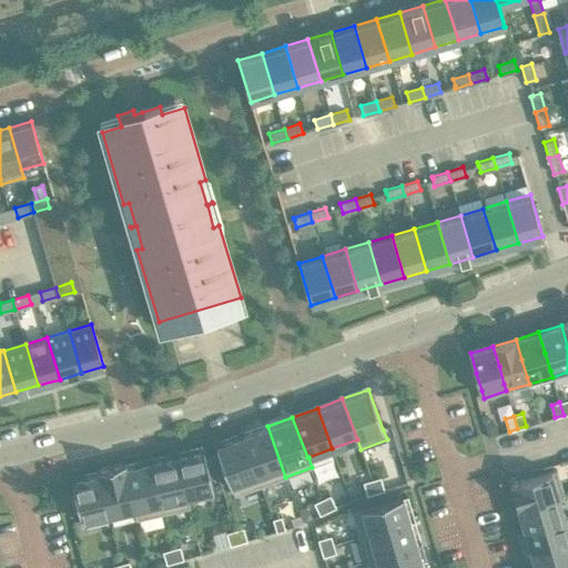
[(484,424),(488,437),(498,434),(495,421),(484,424)]
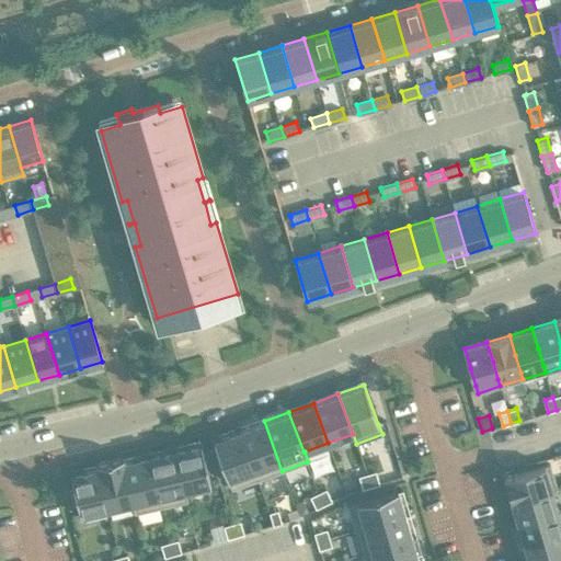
[(282,471),(264,421),(239,430),(258,480),(282,471)]
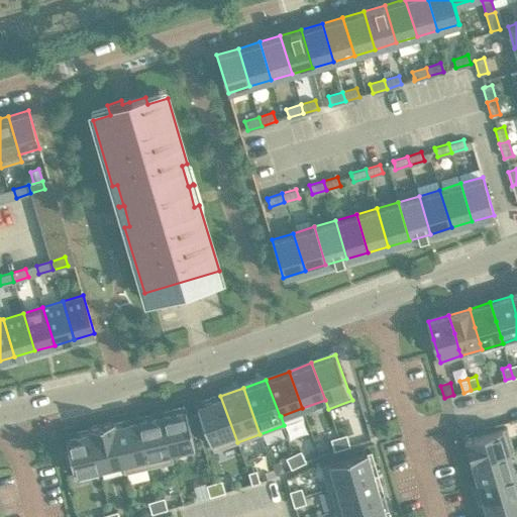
[(237,442),(220,396),(197,405),(213,451),(237,442)]
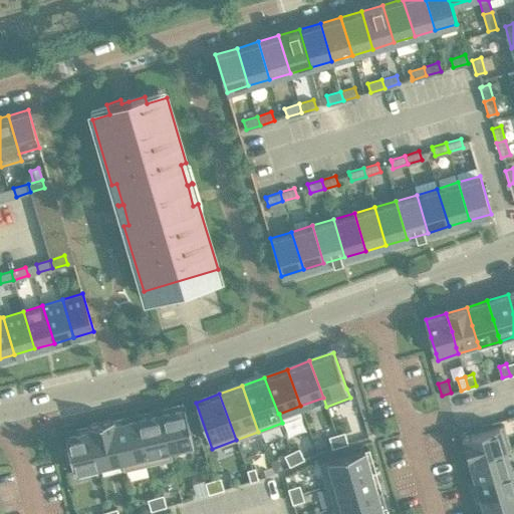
[(193,444),(185,406),(160,412),(169,450),(170,450),(193,444)]
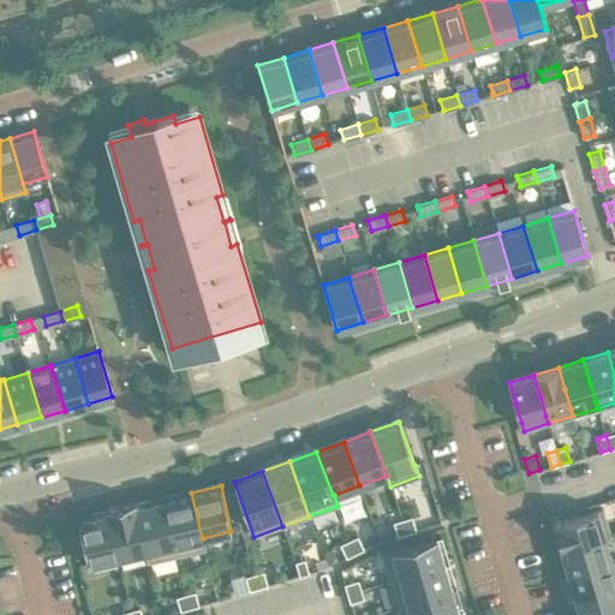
[(202,538),(191,493),(163,499),(177,556),(206,549),(203,538),(202,538)]
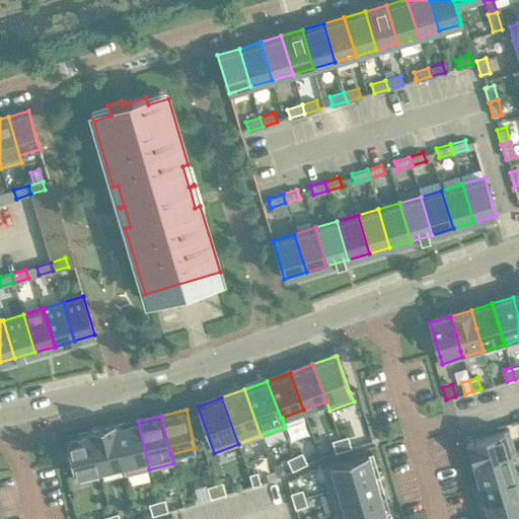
[(149,469),(138,421),(115,427),(114,427),(123,465),(122,465),(125,474),(149,469)]
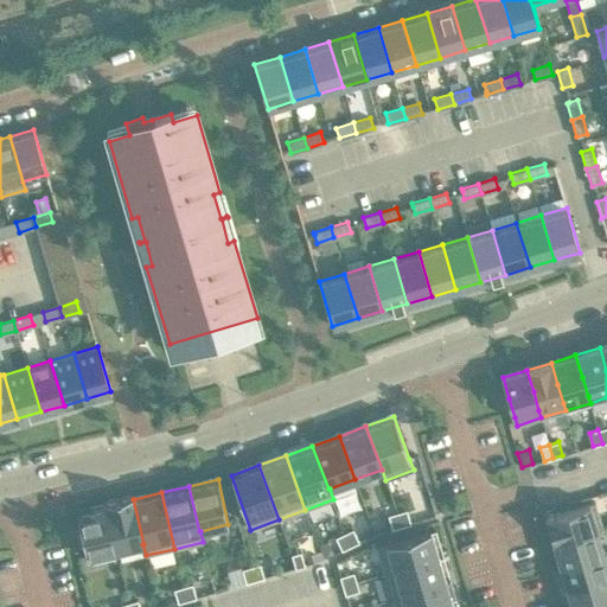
[(133,499),(134,499),(133,493),(103,500),(104,506),(106,506),(116,550),(142,544),(144,544),(133,499)]
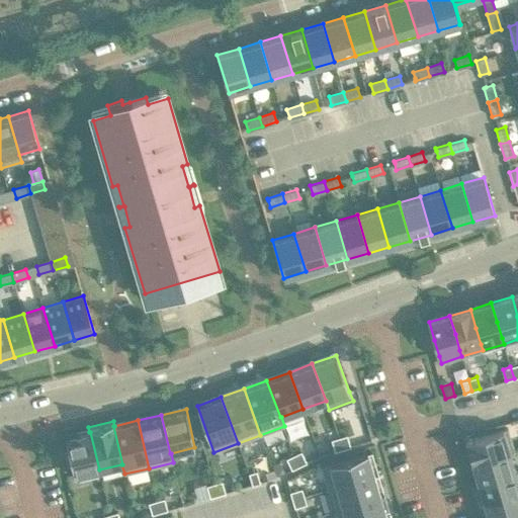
[(507,428),(465,440),(471,461),(514,449),(507,428)]
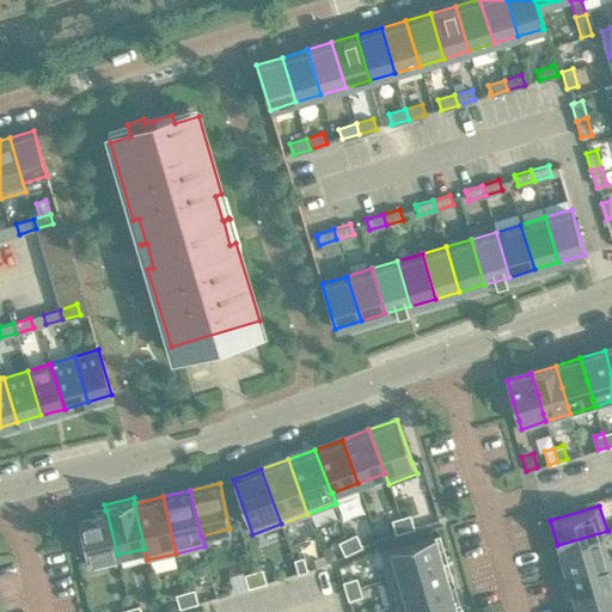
[(105,510),(78,516),(80,530),(75,531),(80,551),(85,550),(89,562),(117,555),(106,510),(105,510)]
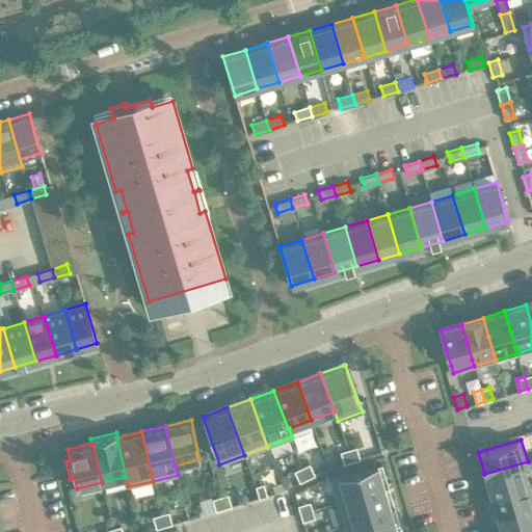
[(360,459),(356,447),(348,449),(352,461),(360,459)]
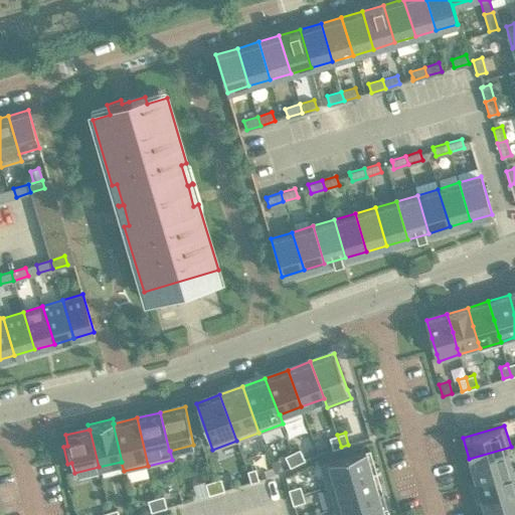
[(341,447),(337,435),(329,437),(333,449),(341,447)]
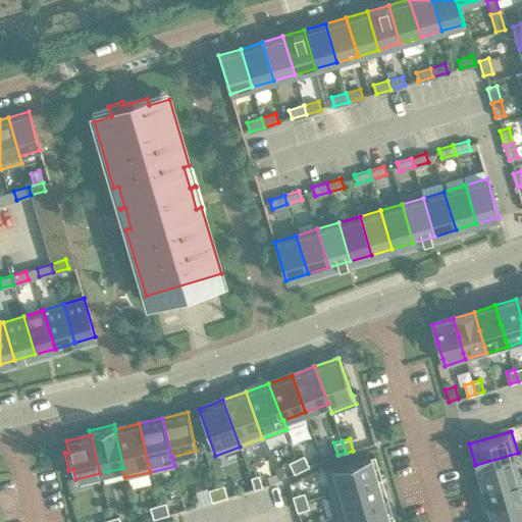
[(518,453),(475,465),(481,486),(519,475),(513,456),(518,455),(518,453)]
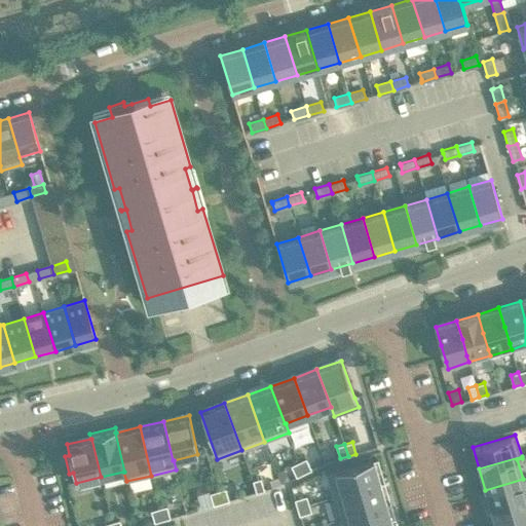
[(306,458),(298,462),(304,473),(311,470),(306,458)]
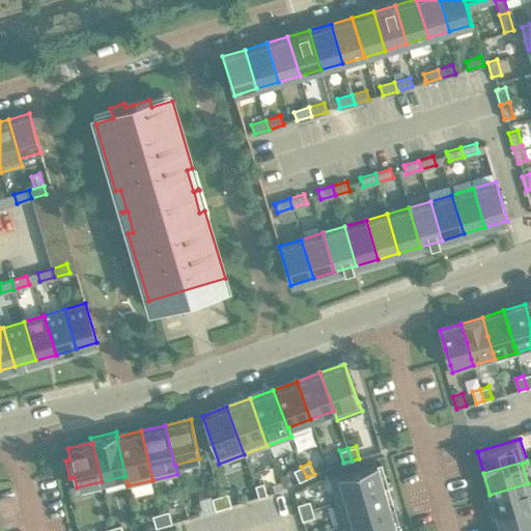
[(335,502),(338,502),(337,500),(383,486),(375,464),(328,477),(335,502)]
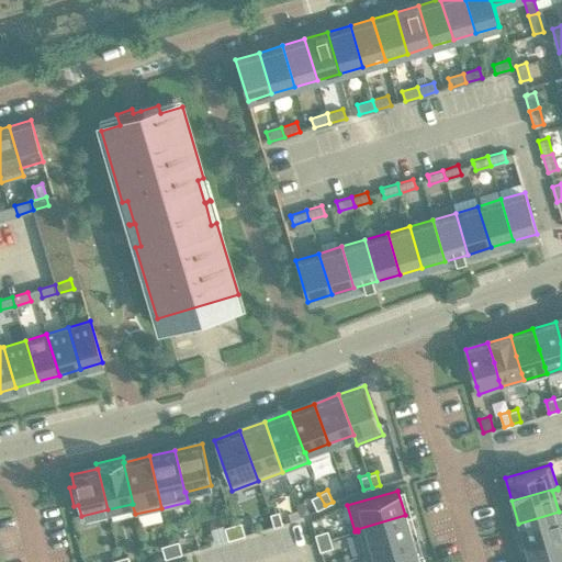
[(325,505),(318,494),(311,497),(316,509),(325,505)]
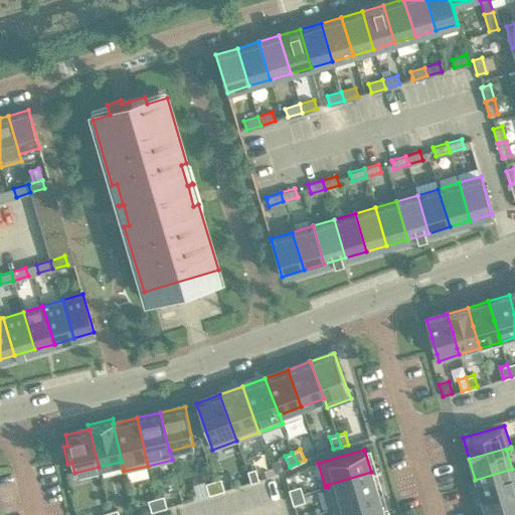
[(246,471),(250,482),(259,480),(254,469),(246,471)]
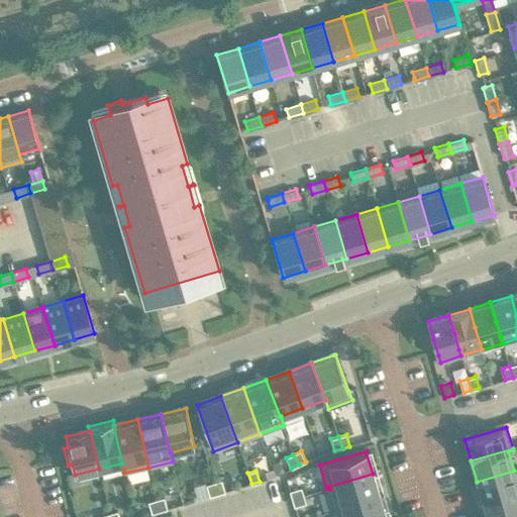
[(516,480),(514,471),(477,482),(483,504),(516,493),(516,480)]
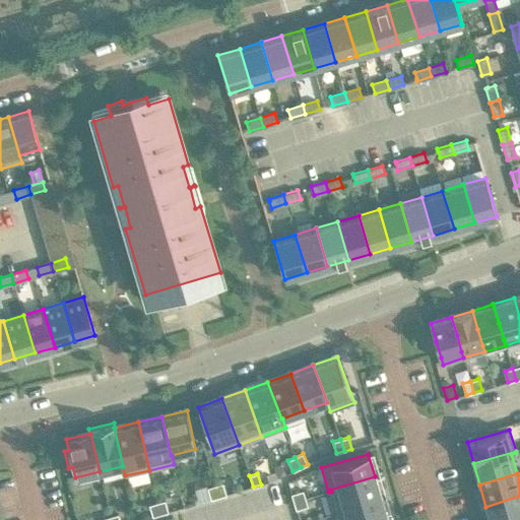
[(330,490),(331,492),(336,511),(337,513),(382,500),(381,498),(375,476),(330,490)]
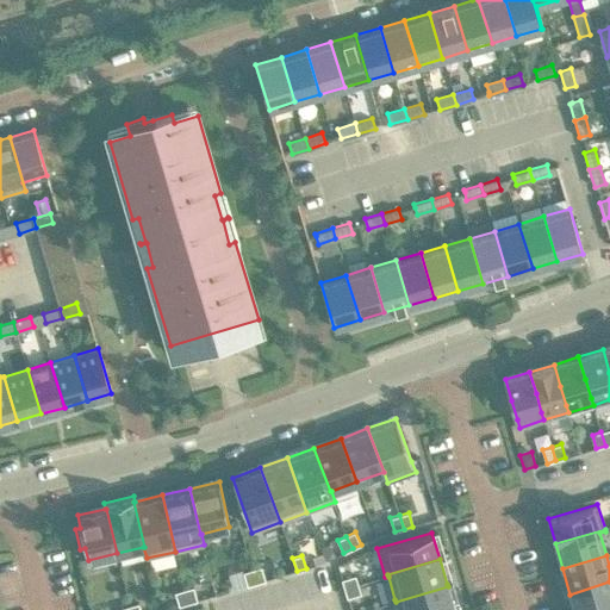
[(261,567),(251,570),(256,584),(266,580),(261,567)]
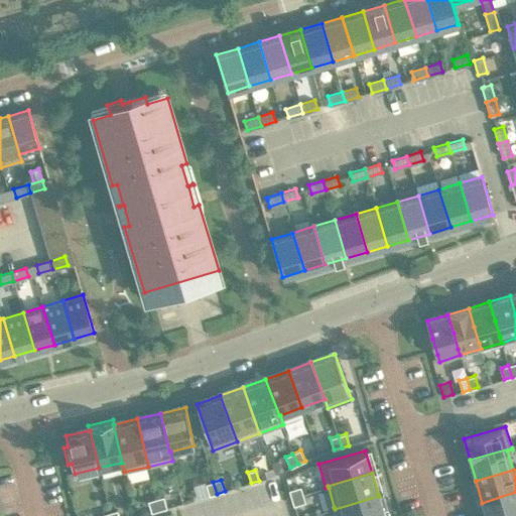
[(217,494),(213,482),(206,484),(209,496),(217,494)]
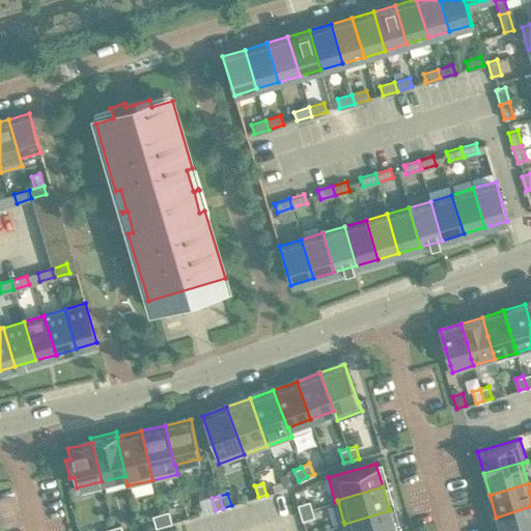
[(311,508),(309,501),(297,504),(300,512),(311,508)]
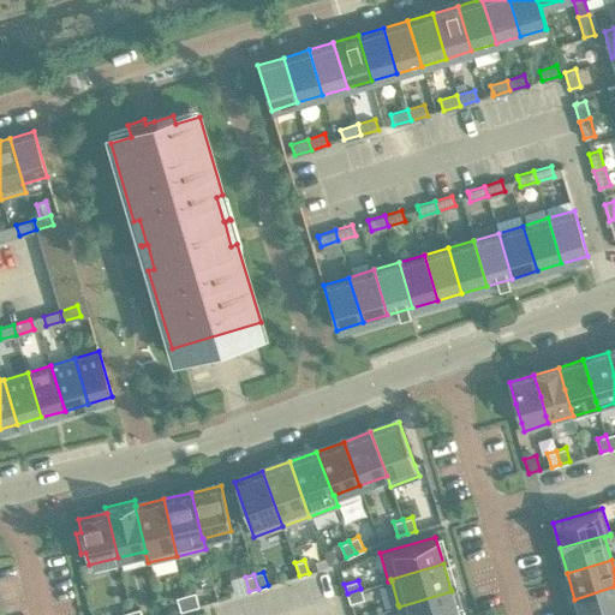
[(614,586),(574,599),(579,614),(610,614),(614,614),(614,586)]
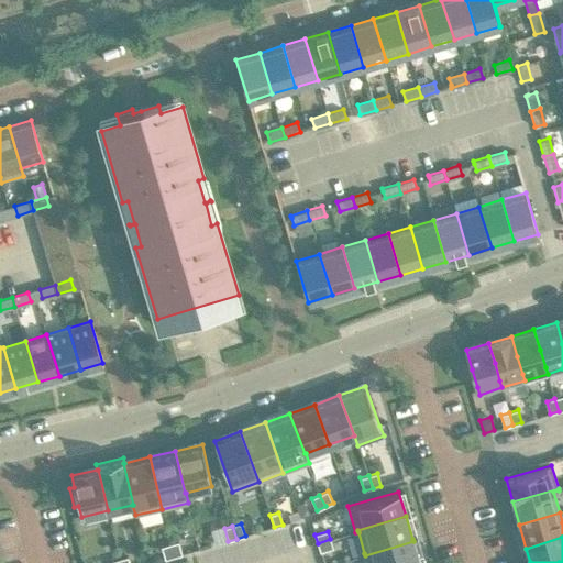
[(364,553),(362,554),(364,562),(419,562),(417,555),(422,553),(418,538),(412,539),(414,541),(365,555),(364,553)]
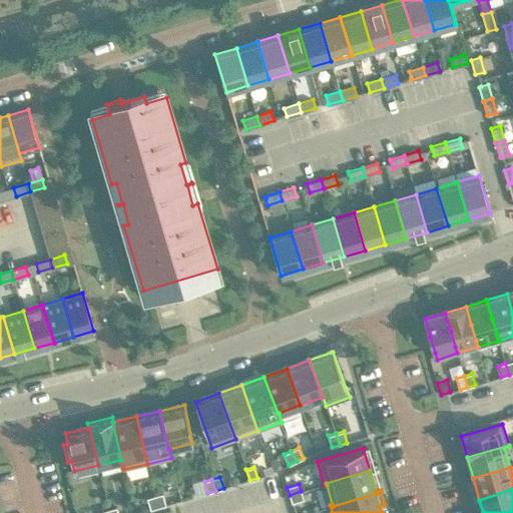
[(292,502),(303,499),(301,491),(290,495),(292,502)]
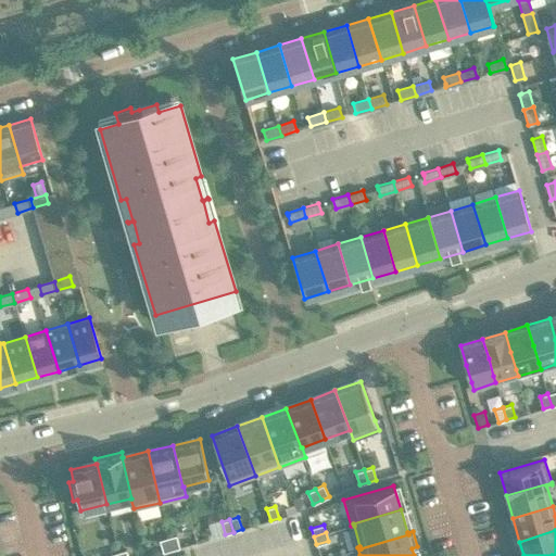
[(176,534),(167,538),(171,550),(179,547),(176,534)]
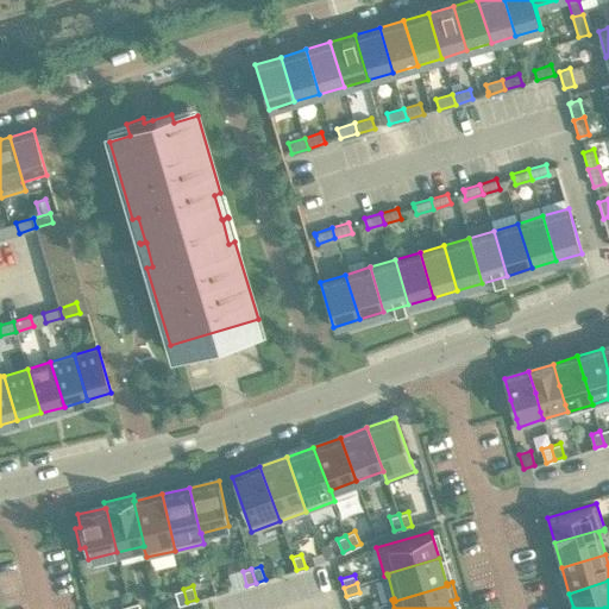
[(187,602),(183,589),(174,591),(179,606),(187,602)]
